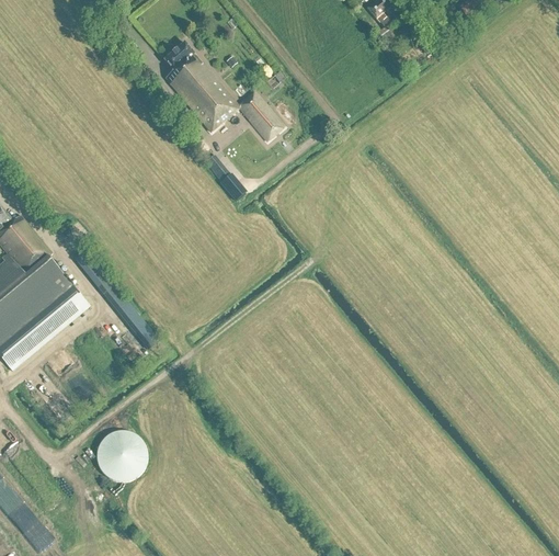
[(378,20),(394,7),(388,0),(372,0),(366,4),(378,20)]
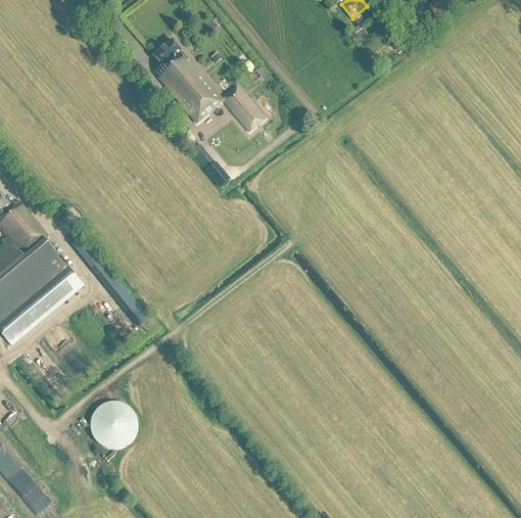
[(431,0),(427,3),(434,14),(454,1),(455,3),(458,1),(457,0),(431,0)]
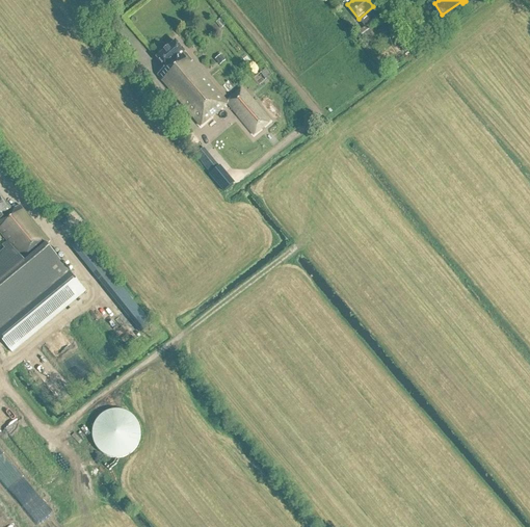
[(399,7),(394,1),(389,5),(394,11),(399,7)]
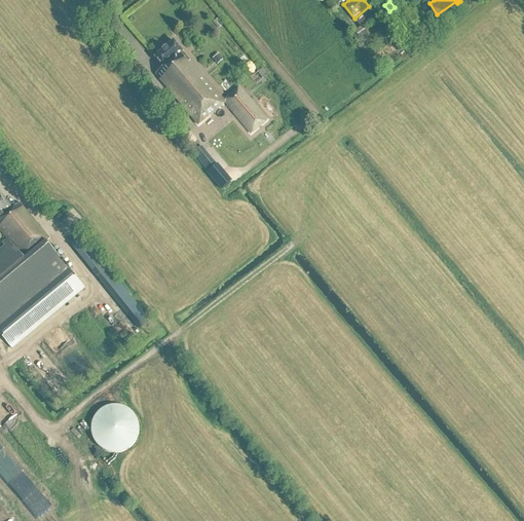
[(351,27),(348,30),(356,39),(359,36),(367,30),(360,21),(351,27)]
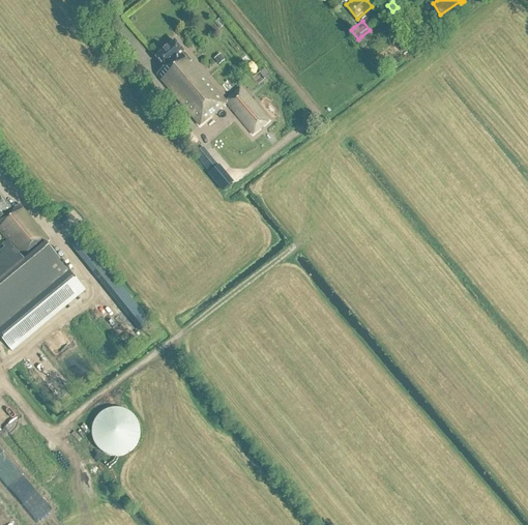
[(404,34),(398,26),(388,33),(401,48),(410,40),(405,33),(404,34)]
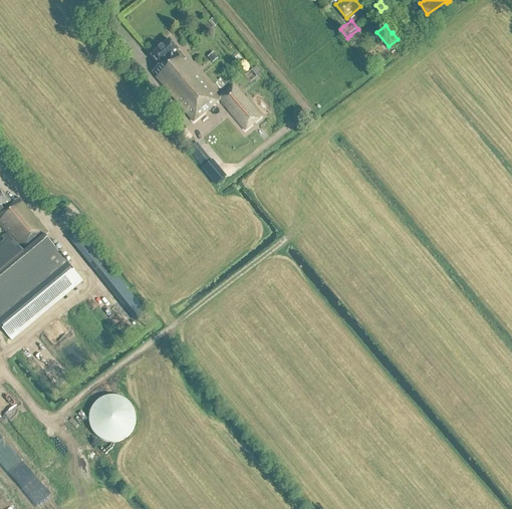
[(217,92),(168,36),(149,52),(158,62),(150,68),(192,117),(218,95),(244,125),(260,111),(232,79),(217,92)]
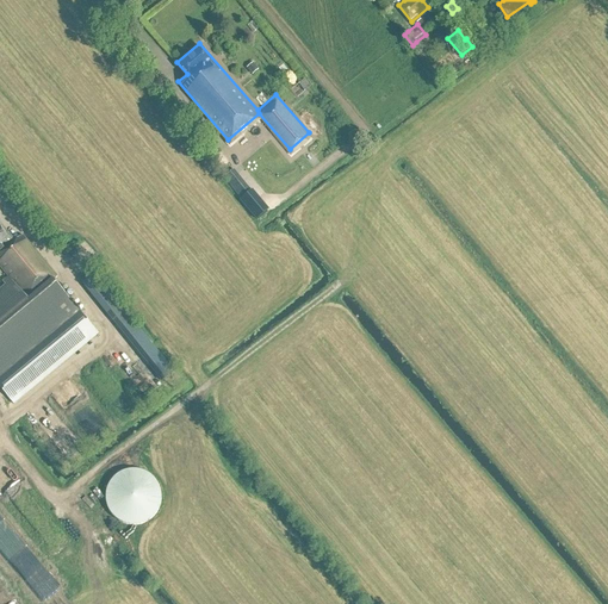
[(243,63),(249,70),(256,64),(250,57),(243,63)]
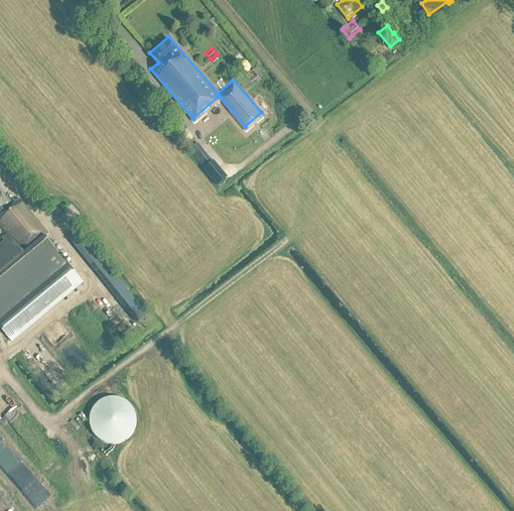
[(256,74),(261,70),(256,62),(250,67),(256,74)]
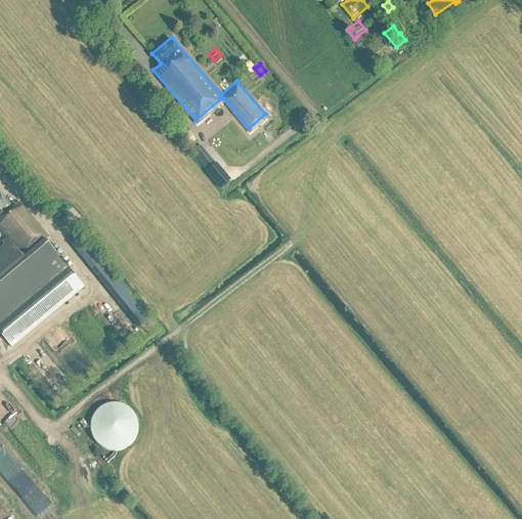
[(10,204),(0,190),(0,227),(9,239),(0,246),(0,333),(8,343),(81,283),(43,236),(47,233),(17,198),(10,204)]
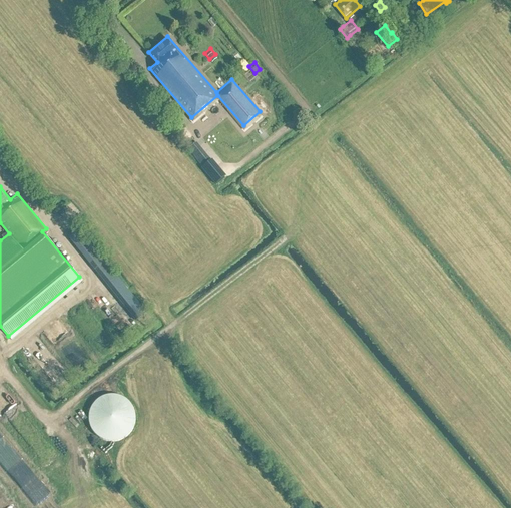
[(95,249),(84,258),(92,268),(103,259),(95,249)]
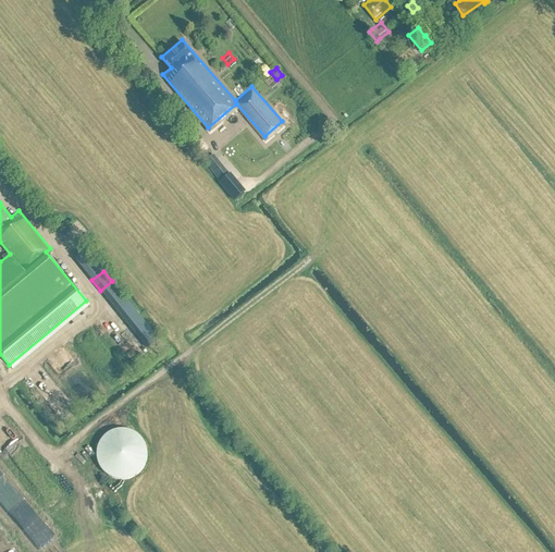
[(105,426),(102,470),(146,473),(148,428),(105,426)]
